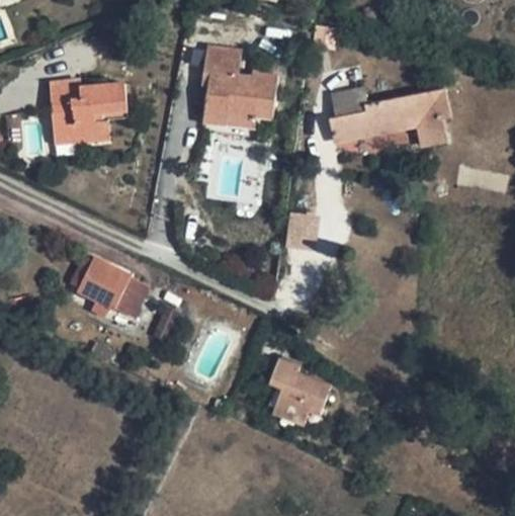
[(241,48),(206,43),(201,85),(207,86),(215,87),(212,99),(205,98),(202,119),(224,122),(225,115),(255,119),(256,114),(271,116),(276,74),(251,71),(250,76),(237,74),(241,48)]
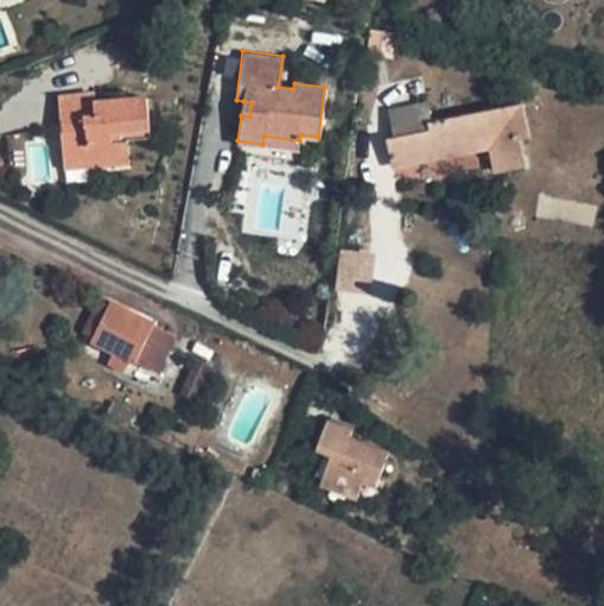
[(93,101),(93,92),(58,95),(63,168),(127,163),(126,138),(125,130),(148,127),(146,96),(93,101)]
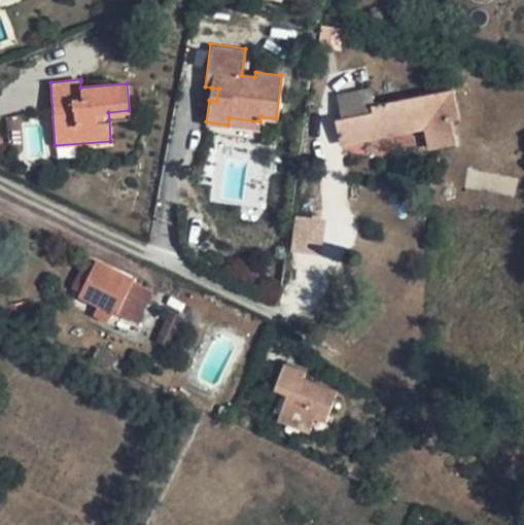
[(218,89),(211,88),(209,100),(216,101),(218,89)]
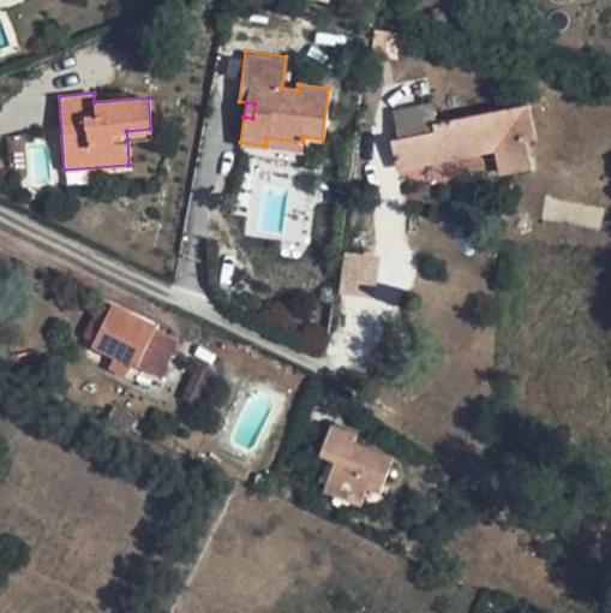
[(534,137),(528,103),(435,123),(431,105),(393,113),(397,138),(391,140),(395,165),(497,144),(503,172),(531,167),(525,138),(534,137)]
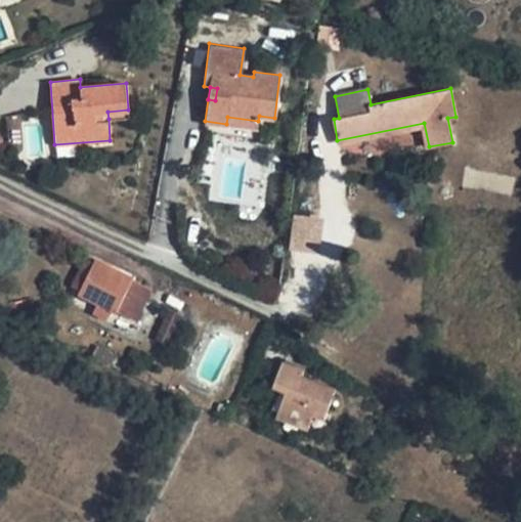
[(129,116),(128,110),(107,112),(109,119),(129,116)]
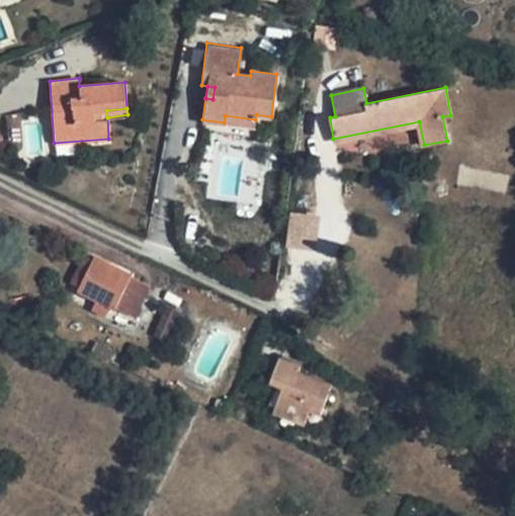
[(255,119),(225,115),(224,122),(254,126),(255,119)]
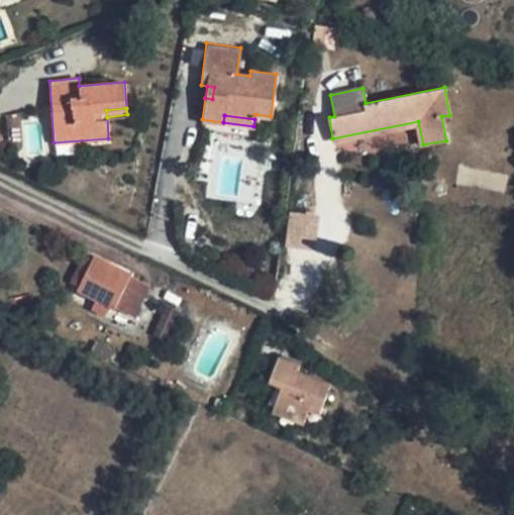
[(283,239),(312,242),(314,212),(285,210),(283,239)]
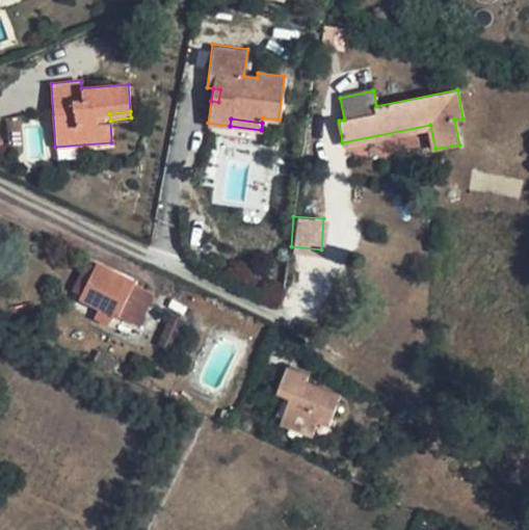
[(95,265),(84,261),(72,290),(80,294),(95,265)]
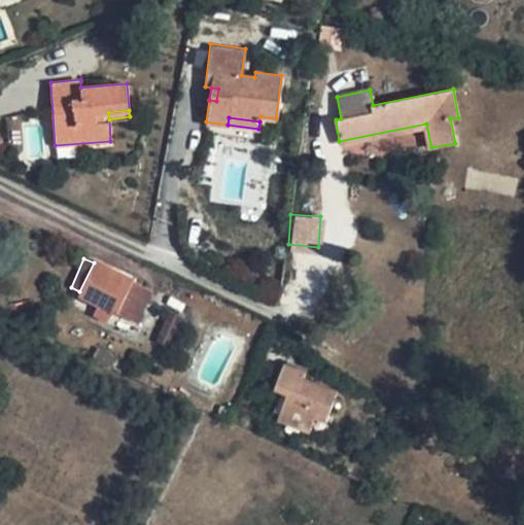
[(150,289),(94,261),(94,263),(79,291),(79,293),(98,303),(112,310),(135,321),(145,301),(150,289)]
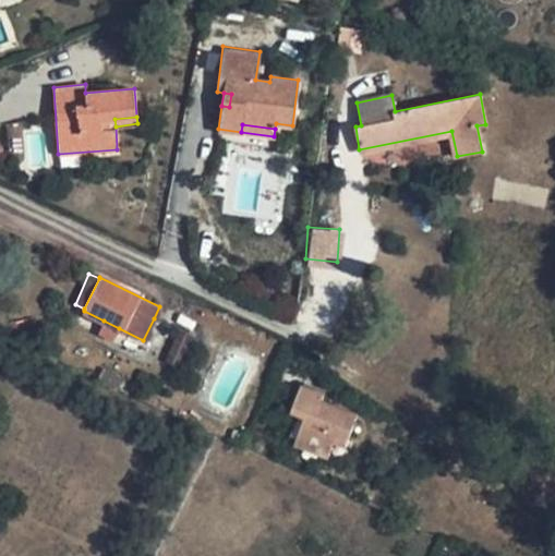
[(167,325),(154,318),(143,340),(157,348),(167,325)]
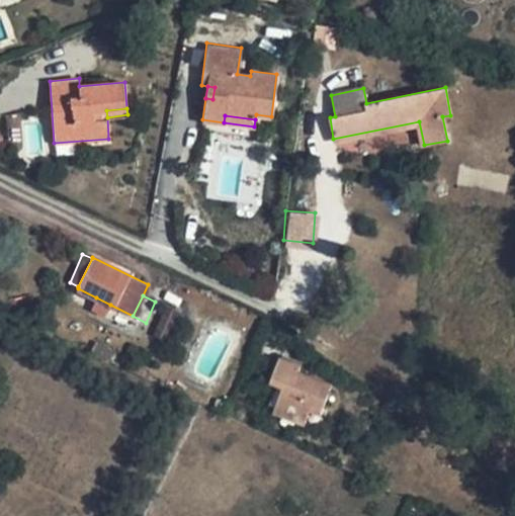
[(110,305),(96,297),(90,309),(104,317),(110,305)]
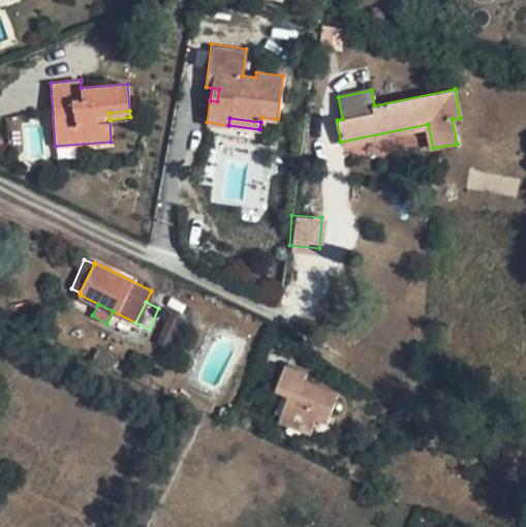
[(182,319),(167,313),(156,340),(171,347),(182,319)]
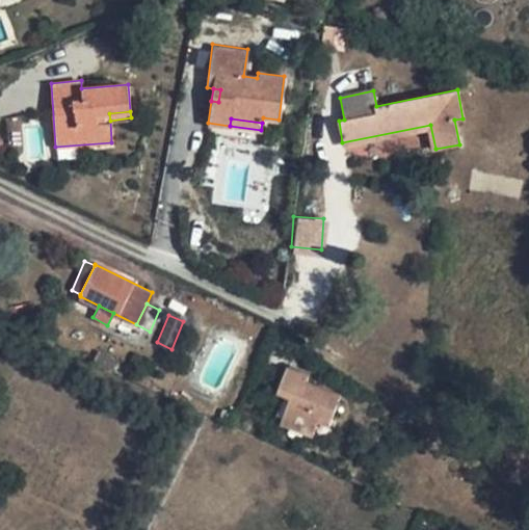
[(307,375),(286,367),(276,391),(289,396),(280,421),(312,434),(318,420),(328,423),(340,394),(306,380),(307,375)]
